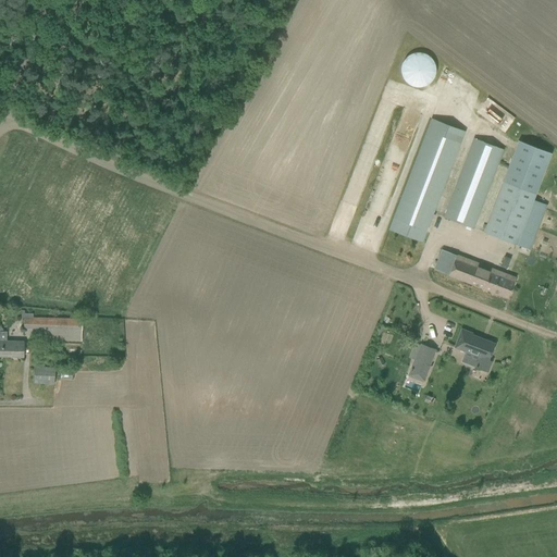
[(415,87),(419,87),(422,87),(426,85),(431,83),(433,79),(435,76),(436,72),(436,69),(434,64),(433,60),(430,58),(426,54),(422,53),(419,52),(415,53),(410,54),(407,57),(405,60),(403,64),(401,69),(400,72),(403,76),(404,81),(407,83),(410,86),(415,87)]
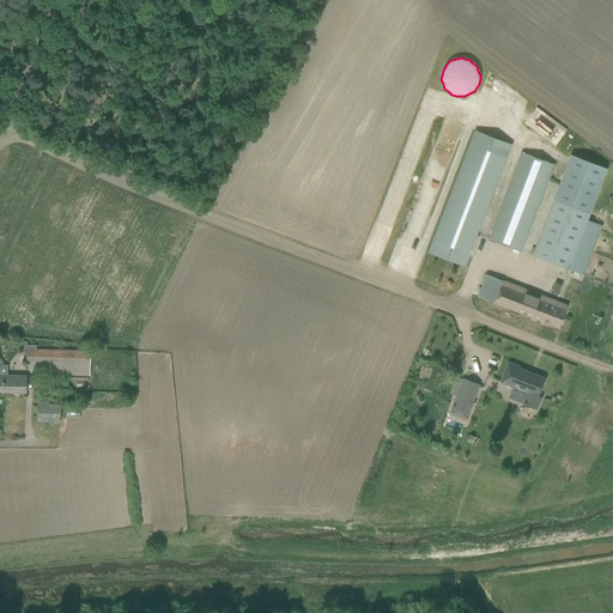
[(428,253),(465,267),(510,144),(473,131),(428,253)]
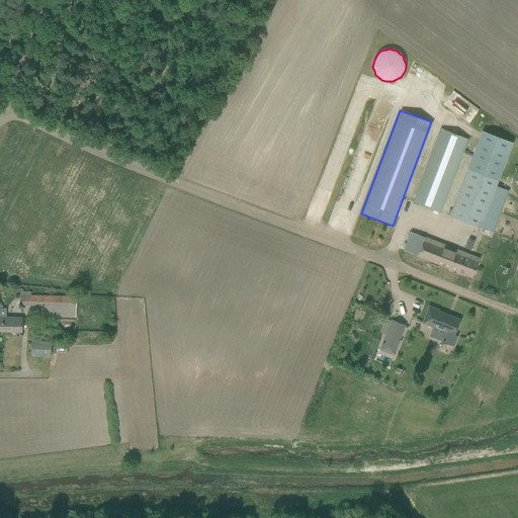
[(412,202),(440,213),(468,140),(440,128),(412,202)]
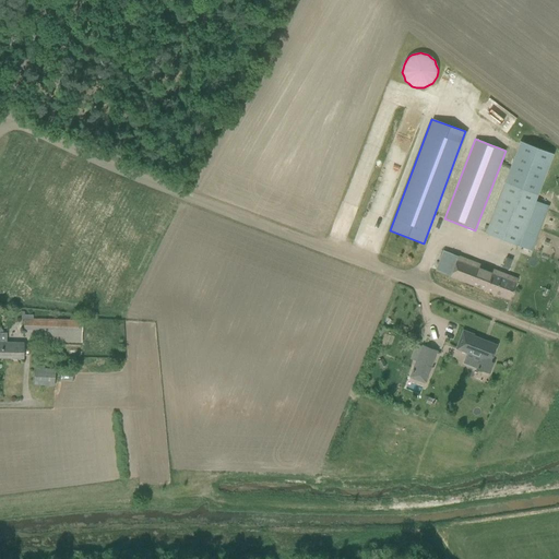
[(485,234),(519,246),(538,193),(554,154),(520,141),(504,182),(485,234)]
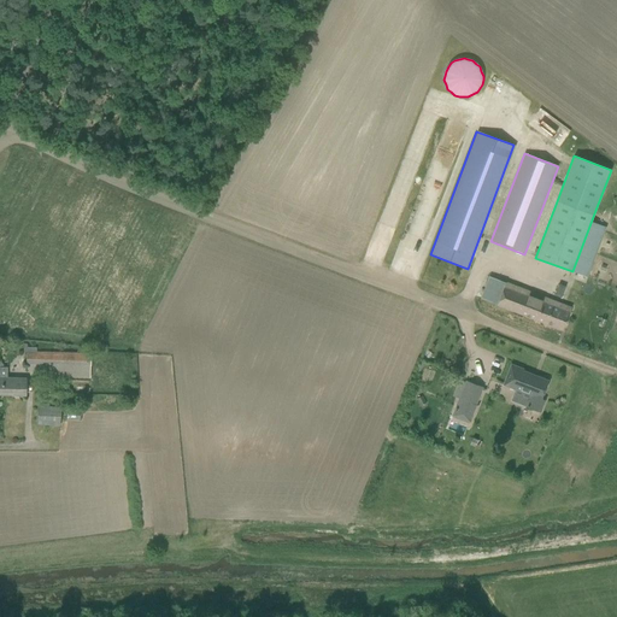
[(481,299),(563,330),(570,312),(571,309),(558,304),(489,277),(481,299)]
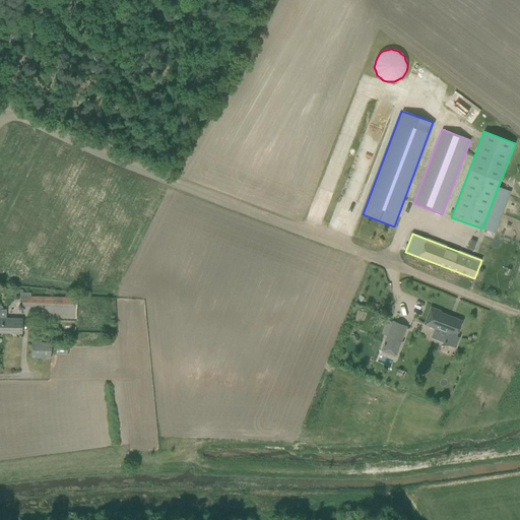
[(30,297),(30,294),(23,294),(23,290),(20,289),(19,297),(22,298),(22,307),(66,309),(66,308),(76,309),(77,298),(30,297)]
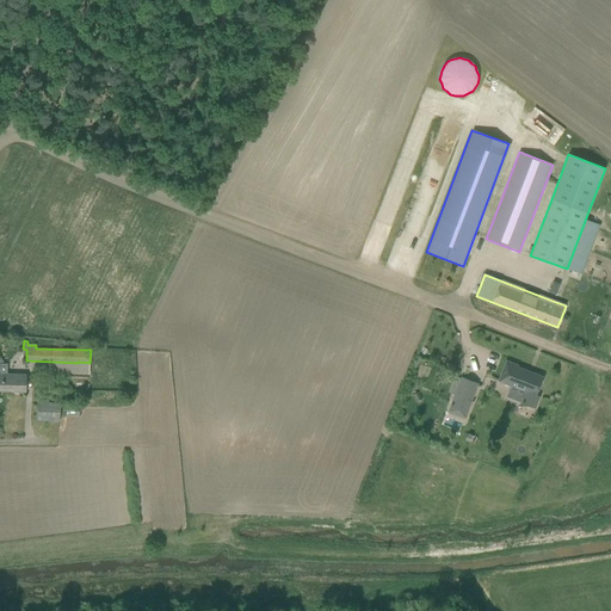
[(506,360),(498,382),(525,392),(522,402),(536,408),(539,397),(536,396),(543,376),(518,366),(519,365),(506,360)]
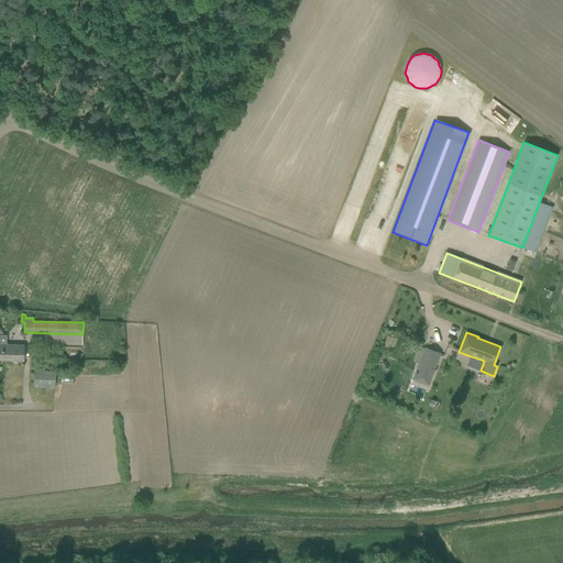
[(0,360),(24,361),(24,345),(7,345),(7,335),(3,335),(0,334),(0,360)]
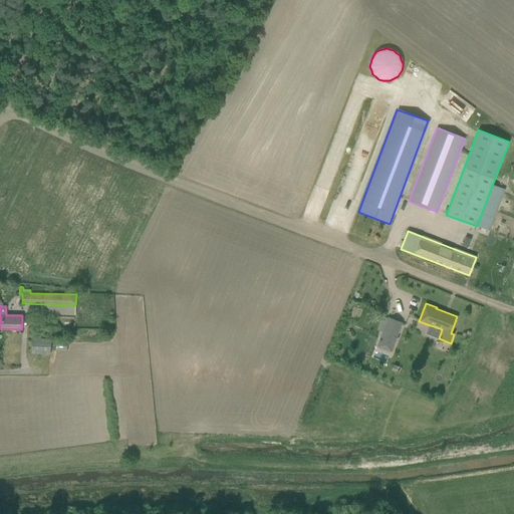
[(382,332),(379,339),(394,345),(403,322),(388,317),(388,318),(382,332)]
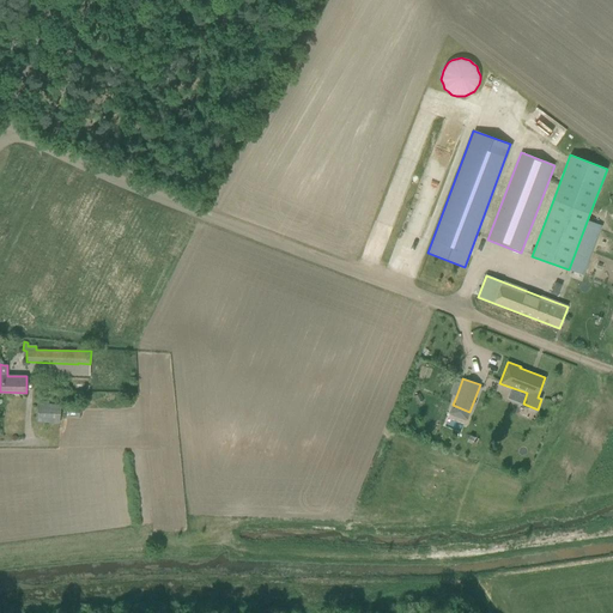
[(37,422),(59,423),(60,406),(49,405),(49,399),(38,399),(37,422)]
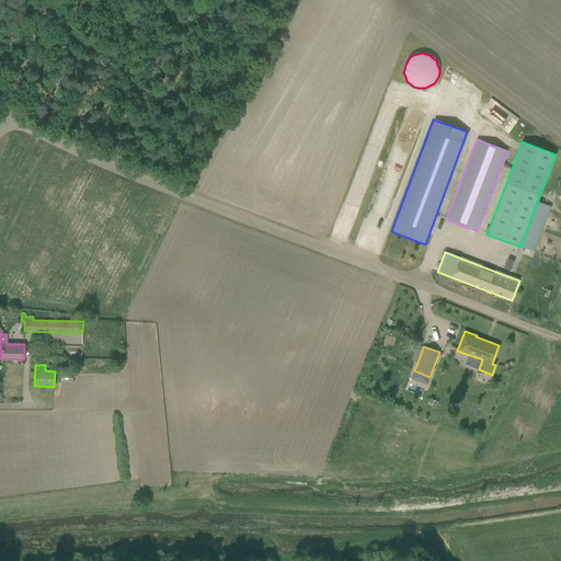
All buildings are outlined.
